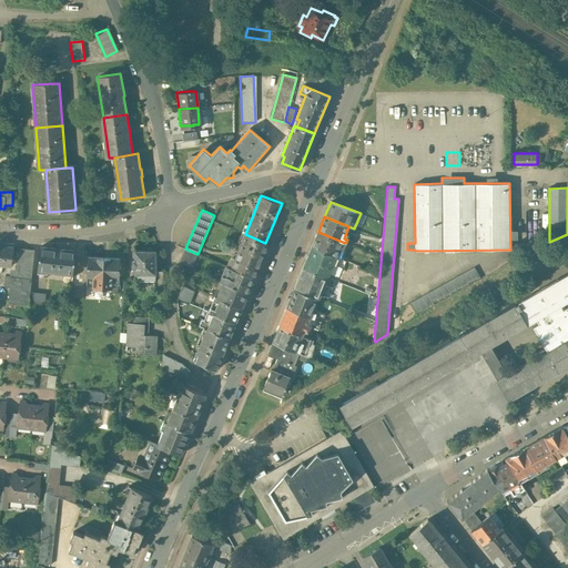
[(345,243),(318,232),(312,247),(335,257),(336,257),(341,246),(344,247),(345,243)]
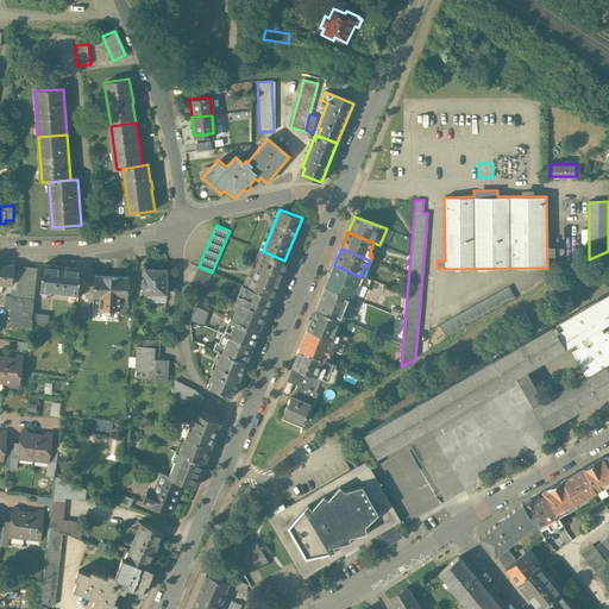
[(263,251),(249,288),(272,297),(277,288),(274,287),(281,270),(283,271),(288,262),(284,261),(263,251)]
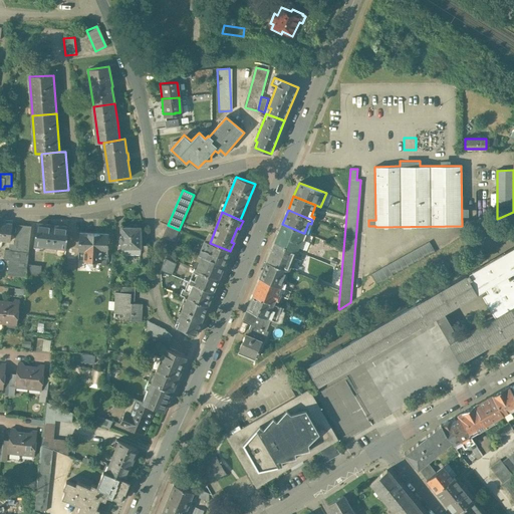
[(5,220),(0,220),(0,239),(10,241),(12,224),(5,223),(5,220)]
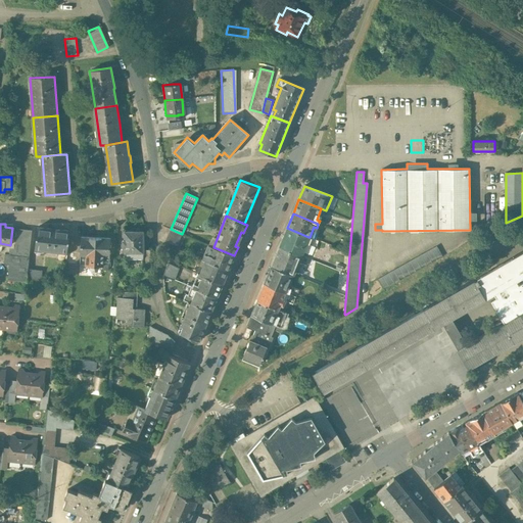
[(69,230),(38,227),(35,249),(67,252),(67,249),(69,236),(69,230)]
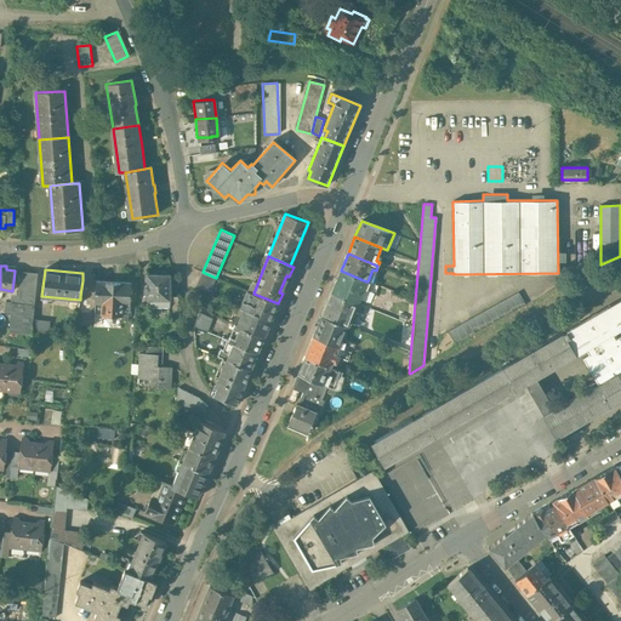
[(38,273),(21,271),(18,296),(20,296),(20,303),(6,302),(5,312),(11,313),(9,331),(32,334),(33,319),(38,273)]
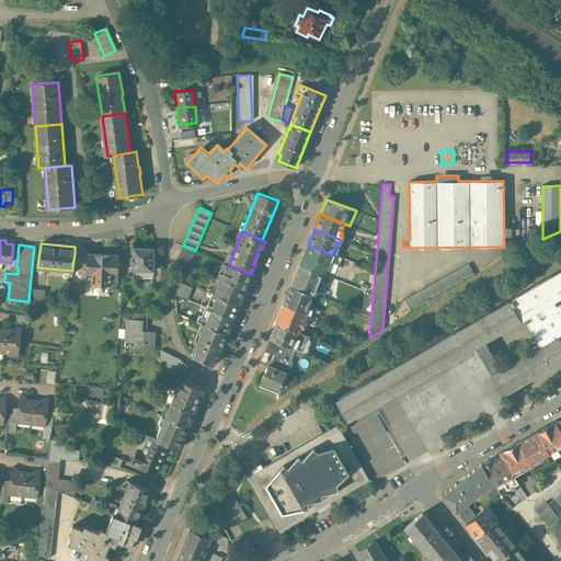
[(331,254),(308,244),(299,265),(322,274),(331,254)]
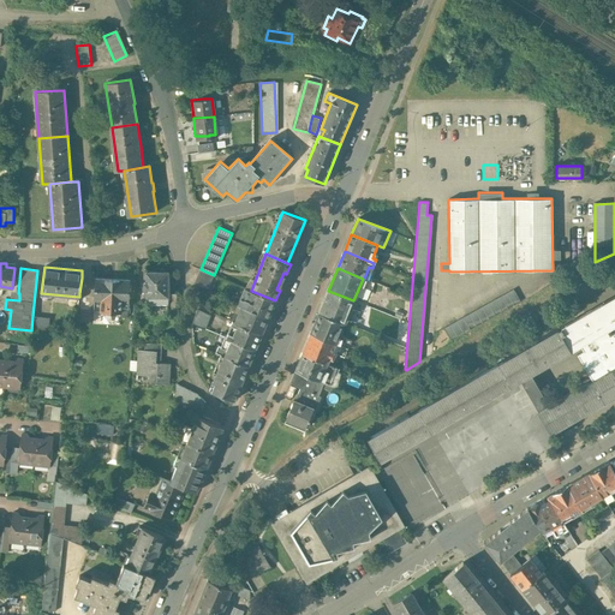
[(166,272),(165,269),(159,269),(159,272),(144,272),(144,297),(149,297),(149,304),(167,304),(167,296),(168,296),(168,293),(168,272),(166,272)]
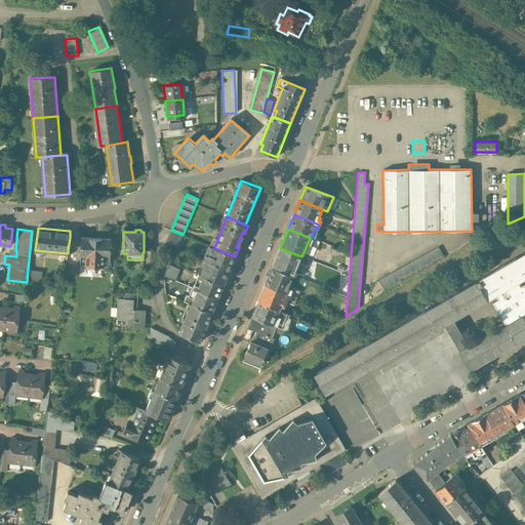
[(183,235),(171,230),(166,241),(177,246),(183,235)]
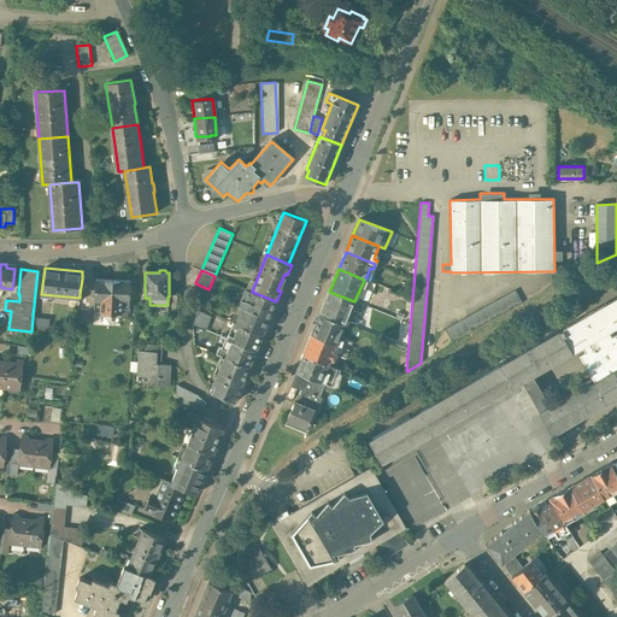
[(92,280),(82,278),(80,294),(87,294),(88,289),(90,289),(92,280)]
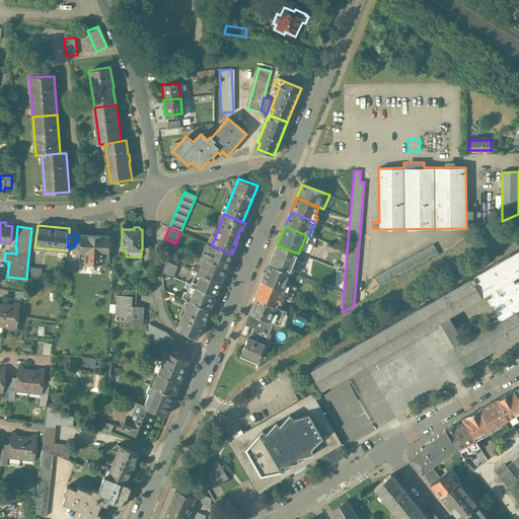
[(109,236),(80,235),(80,252),(85,252),(85,263),(102,264),(102,258),(107,258),(108,253),(109,236)]
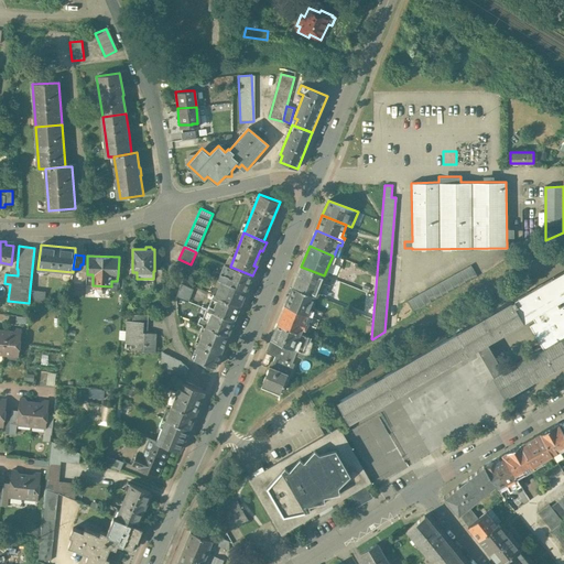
[(474,261),(468,264),(476,277),(481,273),(474,261)]
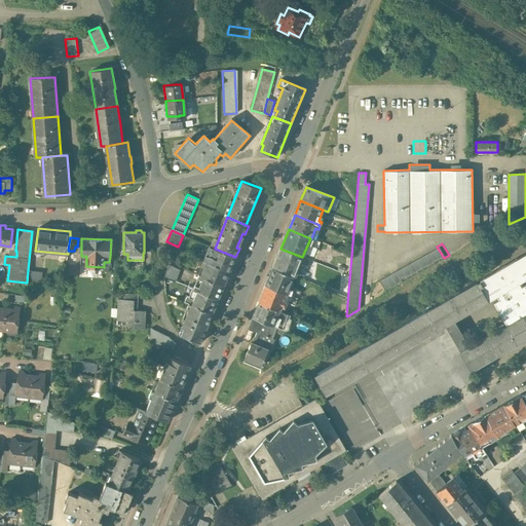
[(181,251),(170,246),(164,258),(177,262),(181,251)]
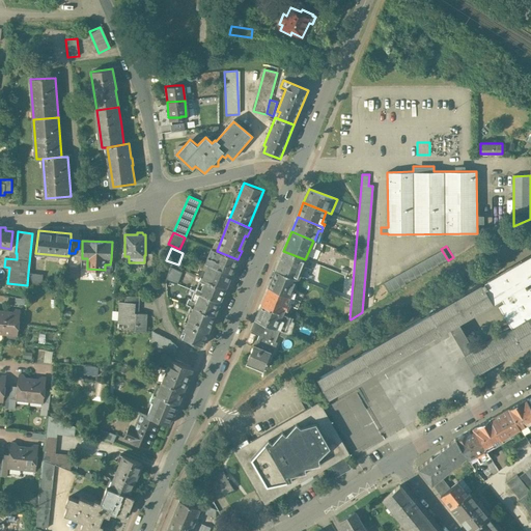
[(217,251),(212,249),(205,262),(208,263),(232,274),(238,259),(217,251)]
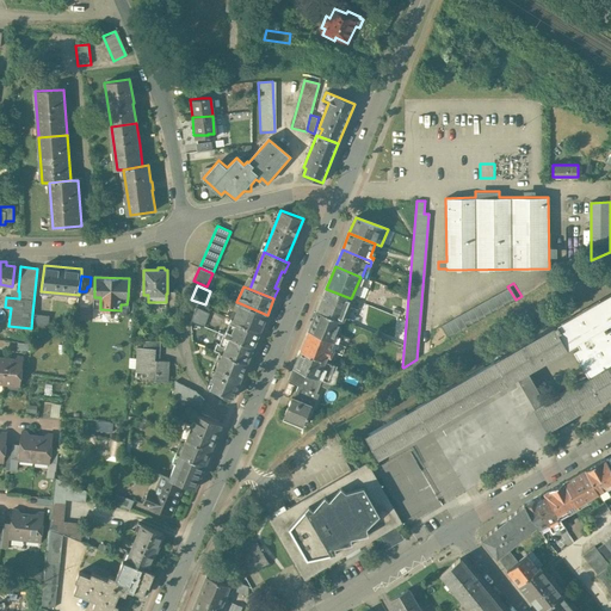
[(507,287),(501,290),(508,303),(516,300),(507,287)]
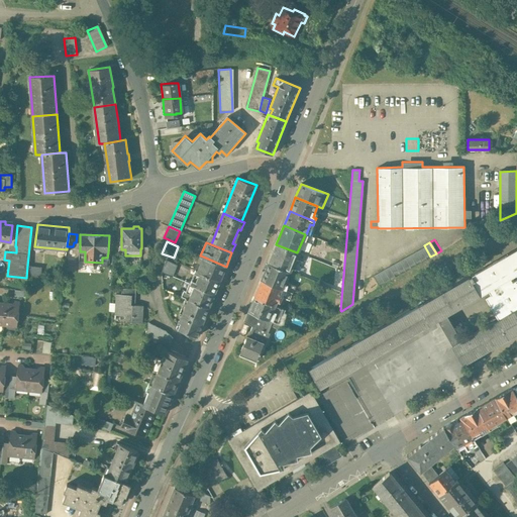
[(297,252),(276,244),(268,264),(288,272),(290,273),(297,252)]
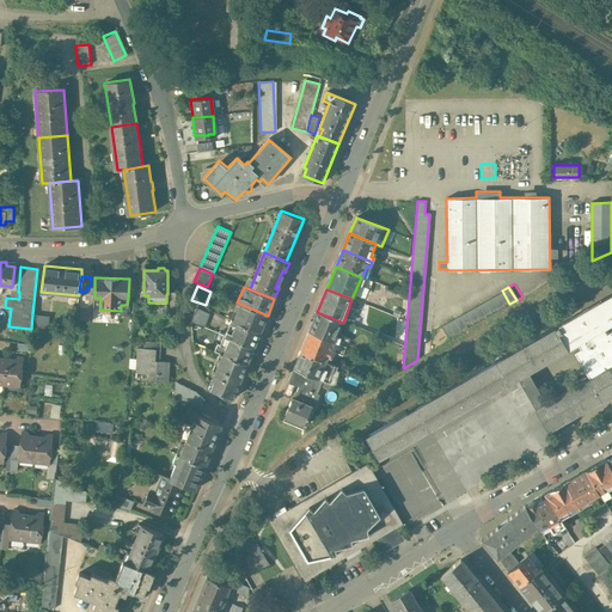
[(502,291),(496,294),(503,307),(509,304),(502,291)]
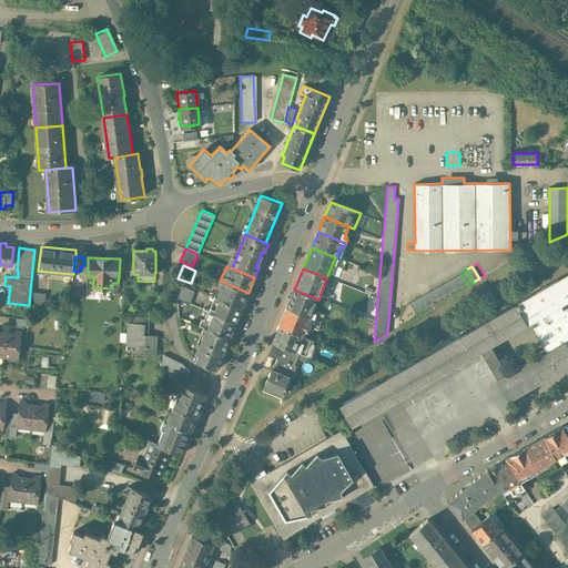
[(567,306),(563,310),(560,305),(567,300),(567,272),(518,302),(515,304),(527,324),(536,318),(538,323),(533,326),(548,351),(544,353),(496,379),(508,401),(567,366),(567,306)]
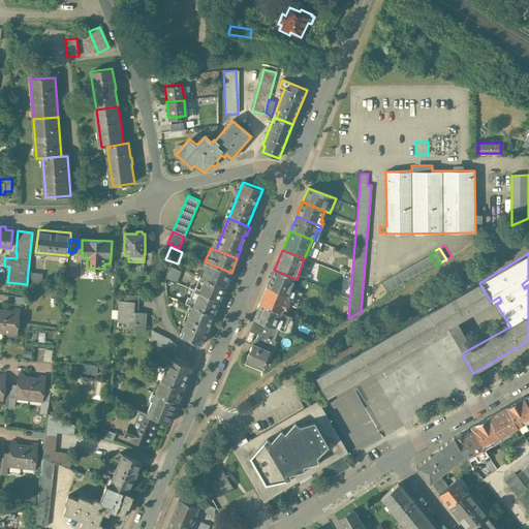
[(429,254),(424,257),(430,269),(435,266),(429,254)]
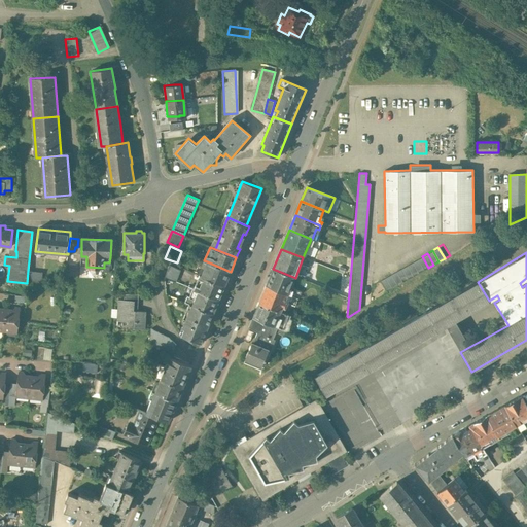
[(77,255),(68,254),(67,266),(76,266),(77,255)]
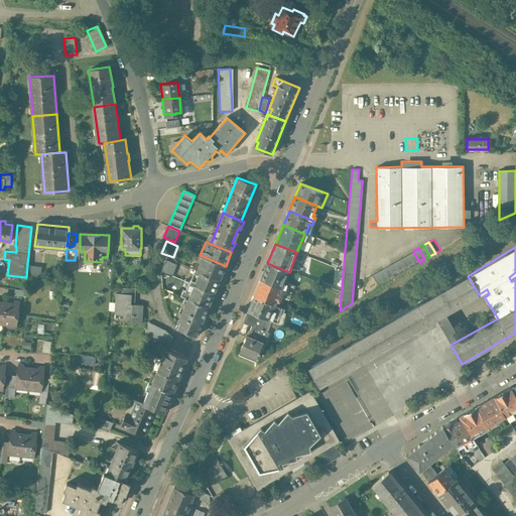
[(413,251),(407,254),(414,265),(419,262),(413,251)]
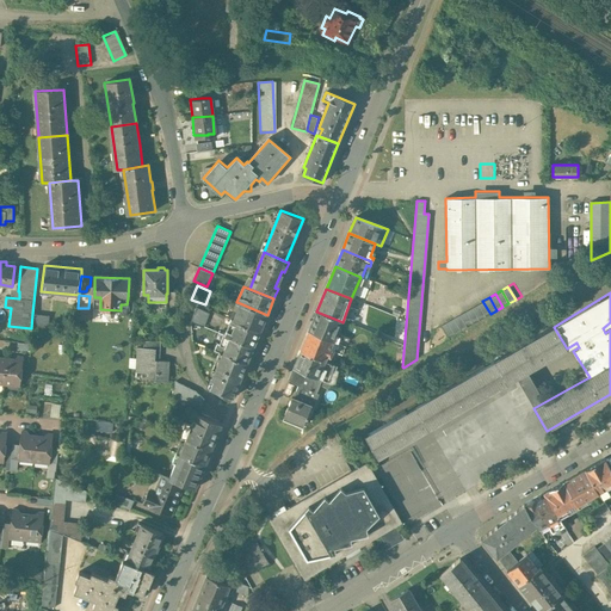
[(482,301),(476,306),(485,318),(491,314),(482,301)]
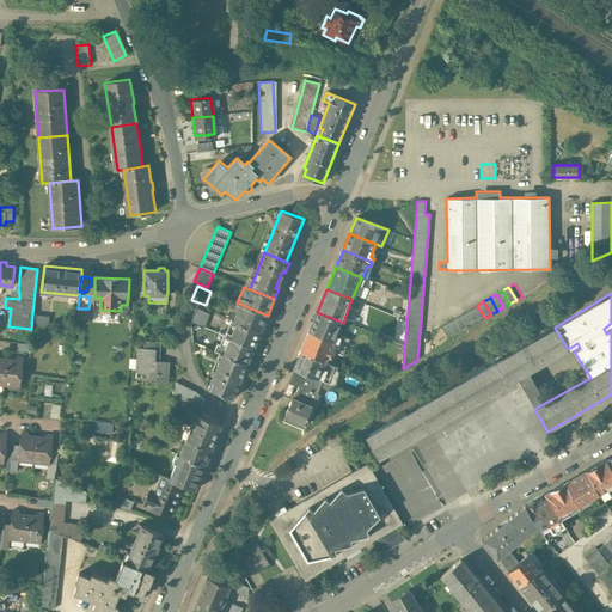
[(268,316),(240,304),(237,313),(240,314),(237,322),(261,331),(268,316)]
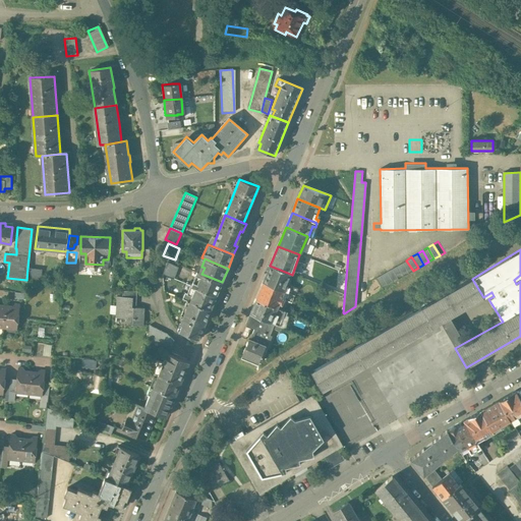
[(406,261),(401,264),(407,275),(413,271),(406,261)]
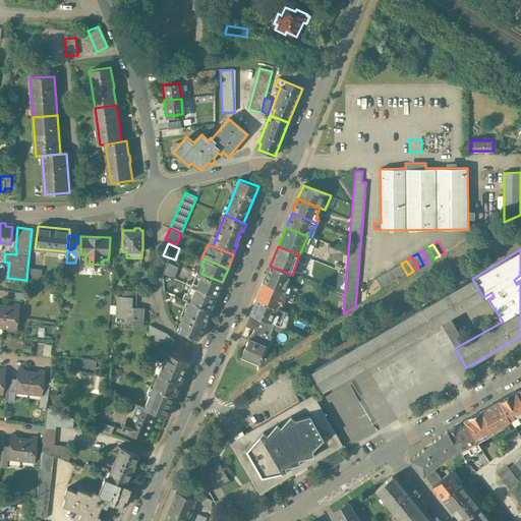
[(179,267),(168,262),(163,274),(174,278),(179,267)]
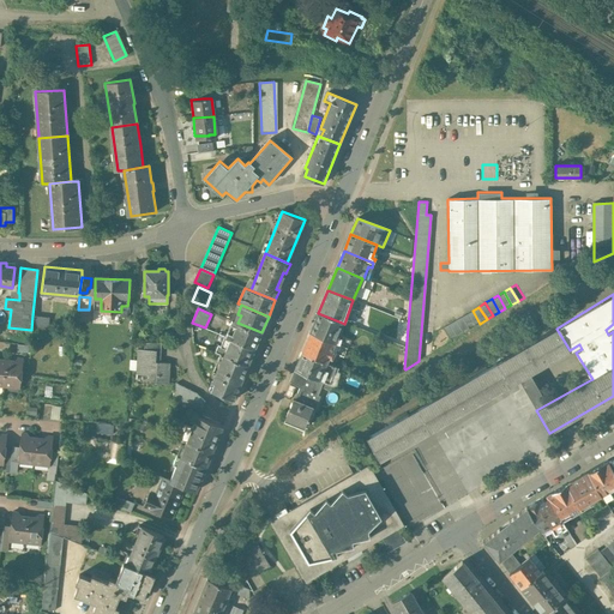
[(473,311),(467,314),(474,327),(480,324),(473,311)]
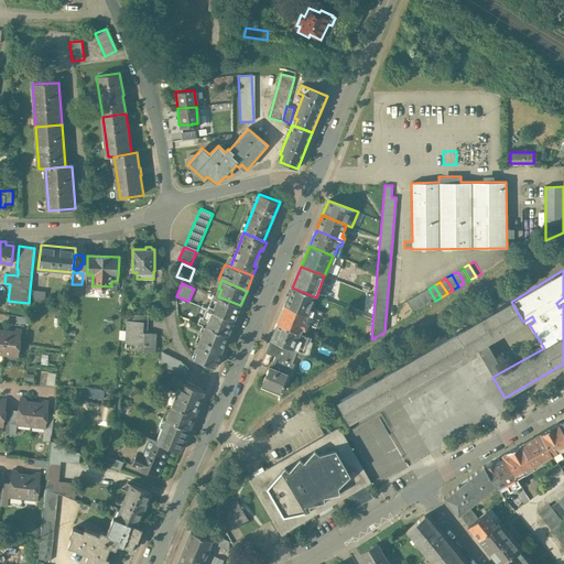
[(314,296),(292,288),(284,306),(306,315),(311,306),(313,307),(314,304),(311,303),(314,296)]
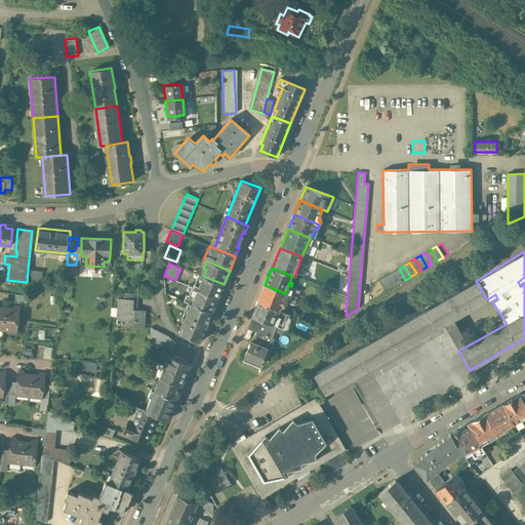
[(399,269),(393,272),(400,283),(405,280),(399,269)]
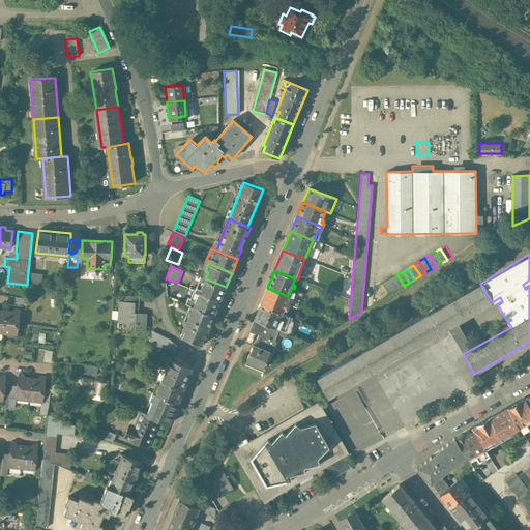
[(42,274),(28,272),(27,285),(41,287),(42,274)]
